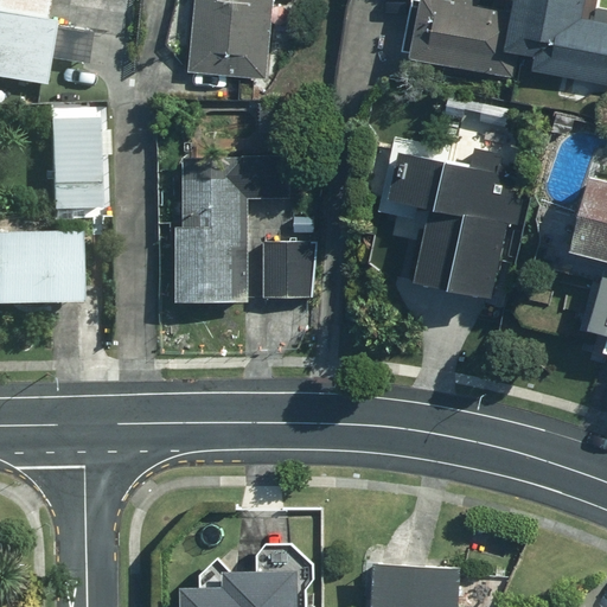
[(43,18),(45,0),(0,0),(0,80),(46,88),(57,20),(43,18)]
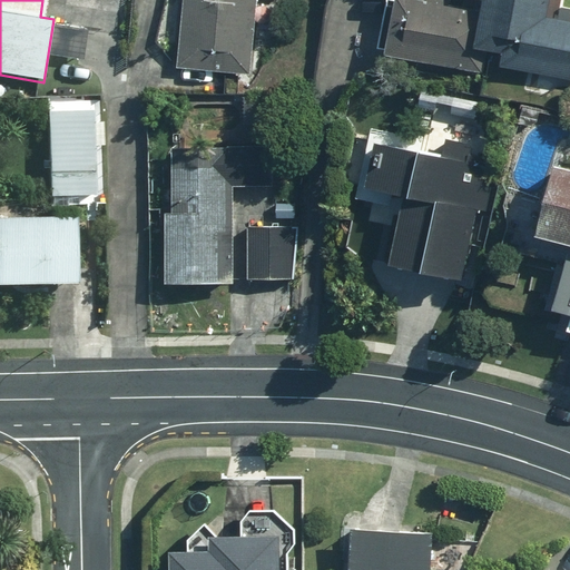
[(257,0),(184,0),(178,70),(252,77),(257,0)]
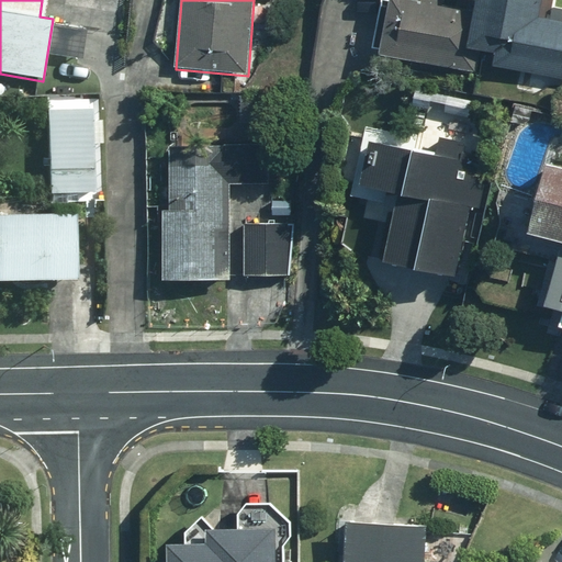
[(561,21),(541,18),(543,0),(417,0),(417,1),(413,0),(385,0),(377,56),(481,75),(484,55),(495,56),(492,72),(561,83),(561,21)]
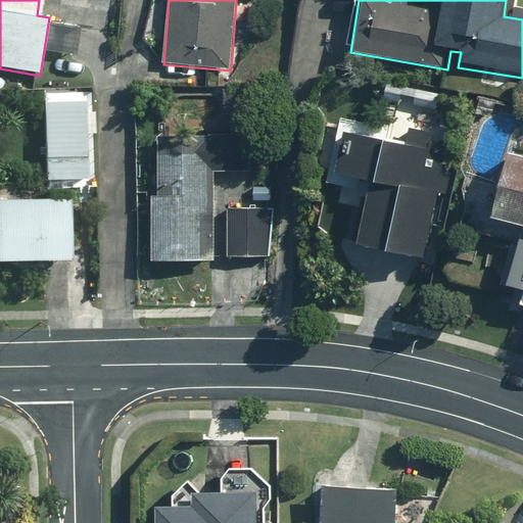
[(219,173),(252,174),(256,79),(225,78),(222,135),(154,132),(148,259),(215,263),(219,173)]
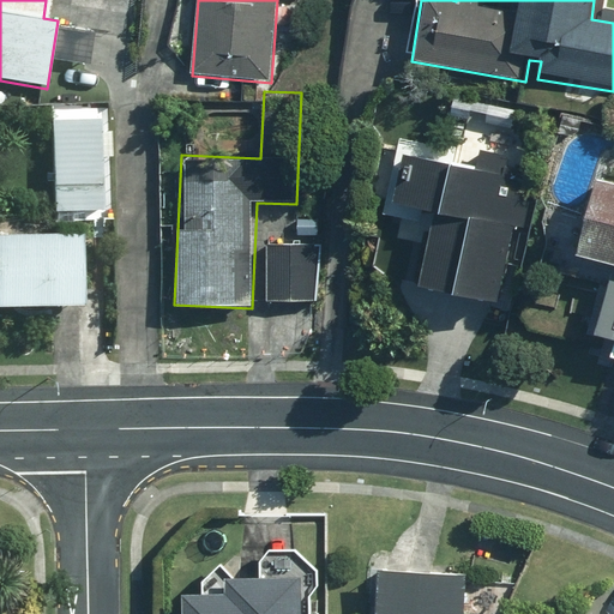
[(108,121),(59,121),(60,214),(109,212),(108,121)]
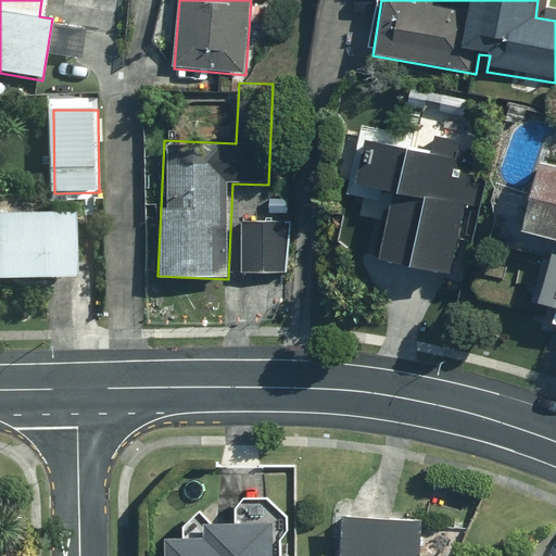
[(355,188),(390,193),(379,257),(451,269),(462,206),(477,210),(484,164),(458,160),(462,142),(437,138),(433,154),(364,142),(355,188)]
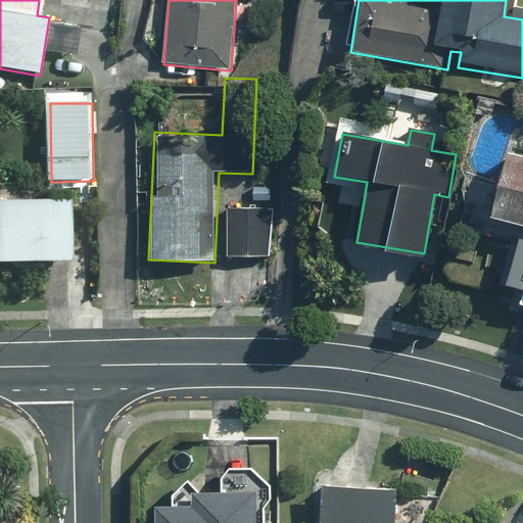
[(522,155),(508,152),(490,211),(477,207),(470,233),(512,245),(500,286),(522,292),(522,155)]
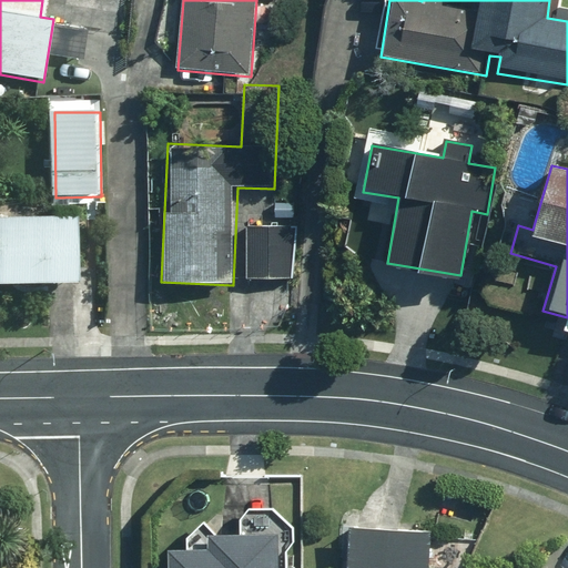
[(296,215),(247,213),(244,280),(294,282),(296,215)]
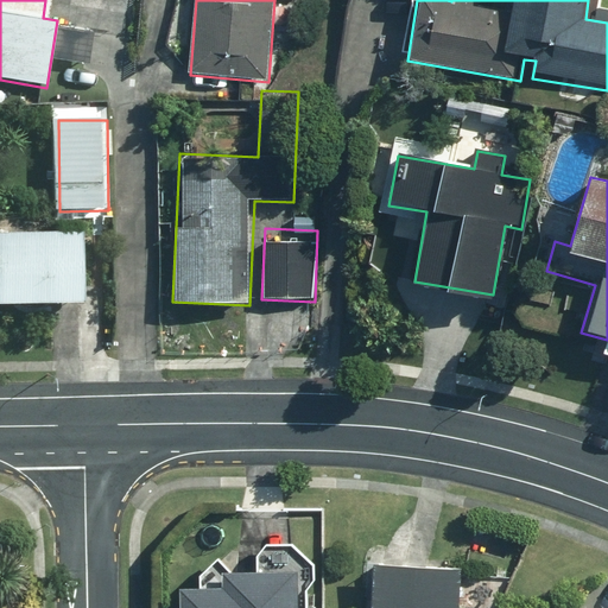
[(81,233),(0,230),(0,304),(78,306),(81,233)]
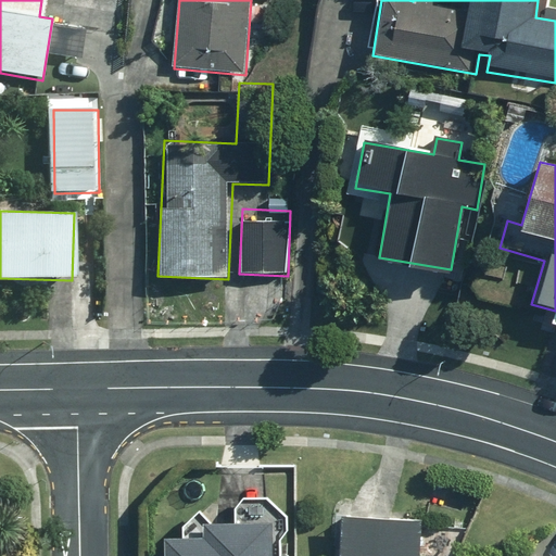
[(420,555),(422,516),(338,515),(336,555),(420,555)]
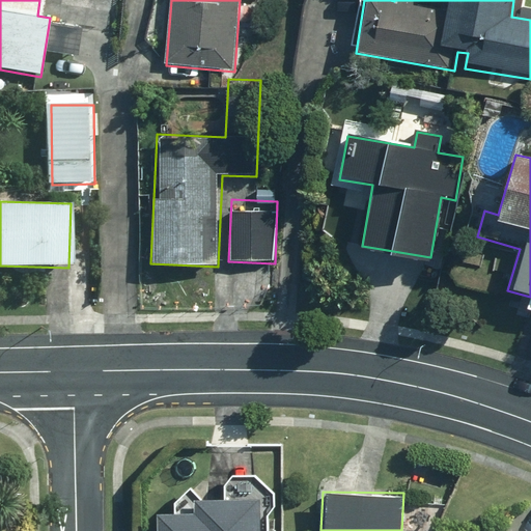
[(257,530),(259,500),(188,496),(188,511),(160,510),(158,530),(257,530)]
